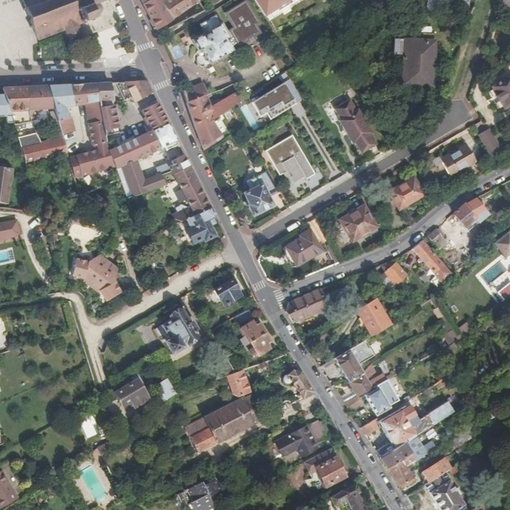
[(104,4),(101,1),(103,0),(25,0),(40,38),(67,27),(72,40),(85,34),(80,22),(86,19),(87,21),(90,20),(89,18),(94,15),(96,18),(100,16),(99,14),(102,12),(104,10),(105,8),(105,6),(104,4)]
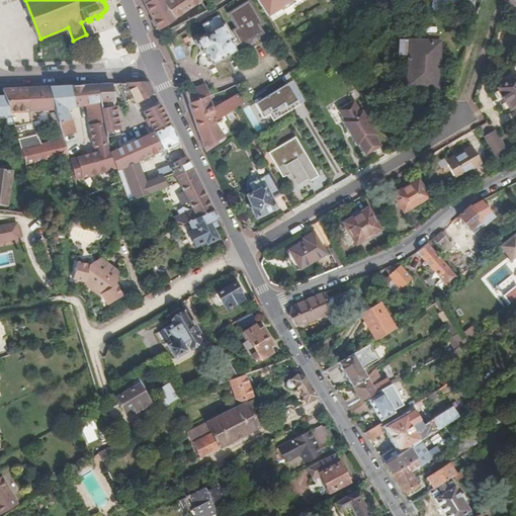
[(178,17),(168,0),(150,0),(148,3),(160,26),(178,17)]
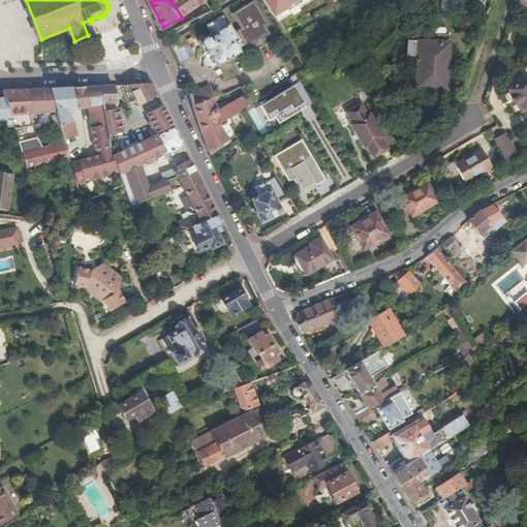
[(172,0),(182,18),(206,0),(172,0)]
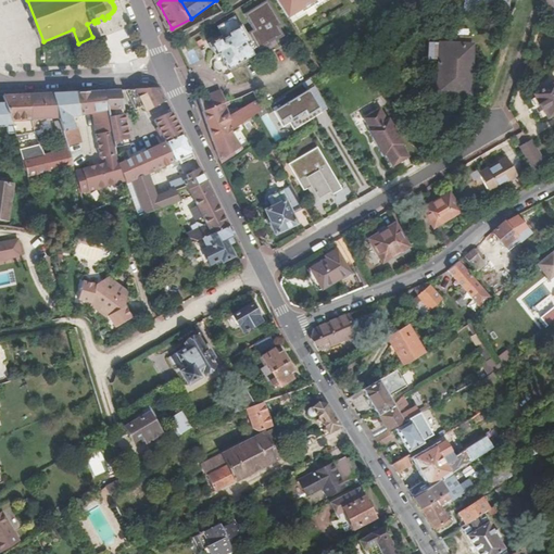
[(244,12),(262,46),(286,33),(269,0),(266,0),(244,12)]
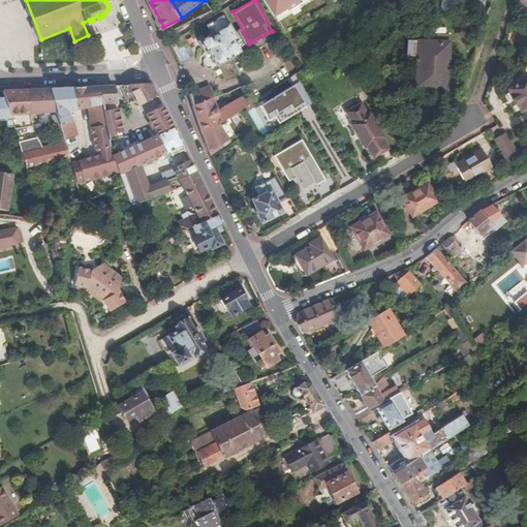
[(266,0),(275,14),(286,7),(288,10),(306,0),(266,0)]
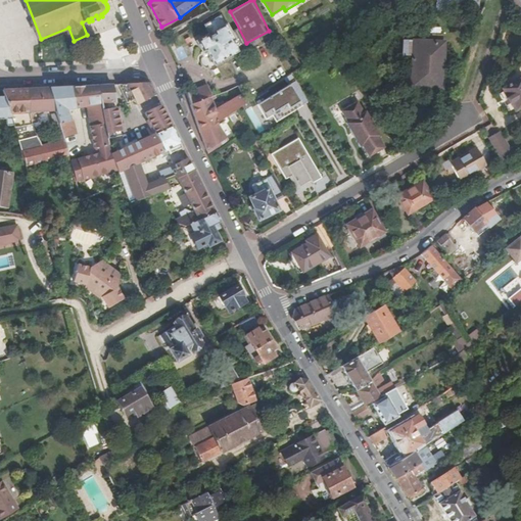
[(243,51),(242,50),(247,47),(243,38),(241,39),(234,22),(231,24),(227,14),(210,21),(215,31),(201,37),(206,49),(210,48),(212,53),(211,55),(214,61),(216,61),(217,63),(243,51)]
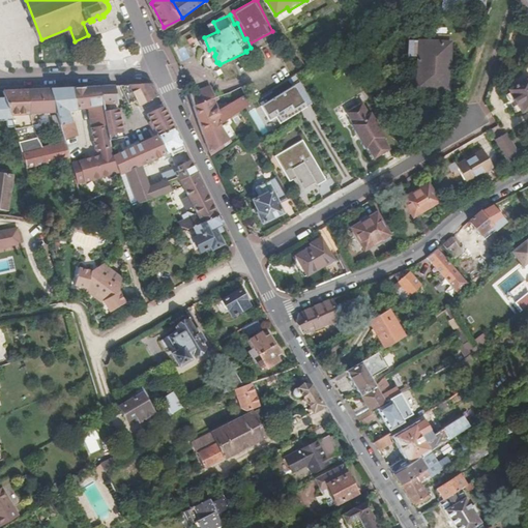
[(419,87),(450,88),(451,41),(421,40),(419,87)]
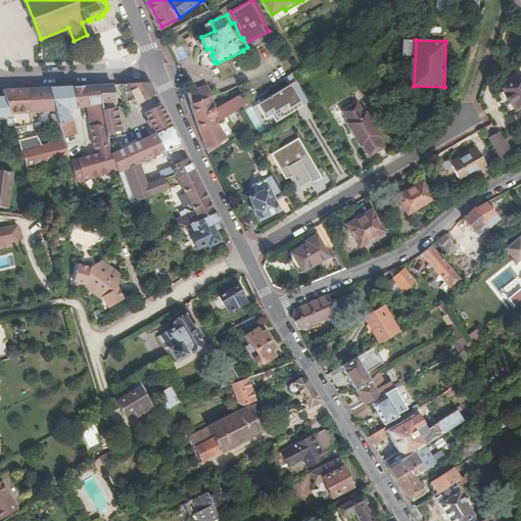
[(182,58),(190,54),(185,43),(177,47),(182,58)]
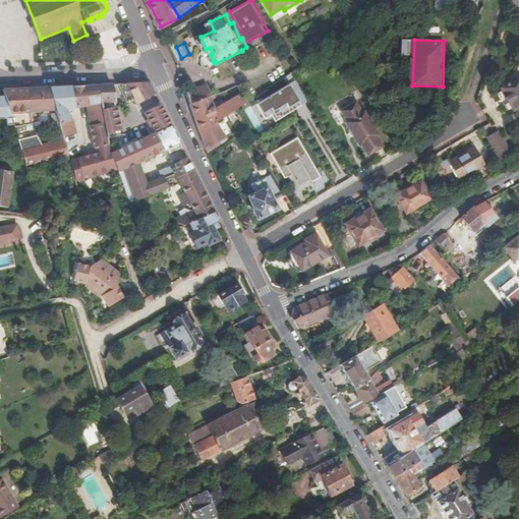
[(518,76),(502,87),(504,89),(499,92),(508,108),(513,106),(514,108),(518,105),(518,76)]
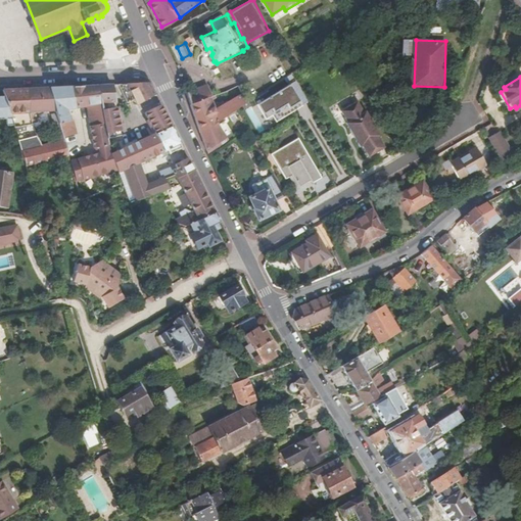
[(297,78),(257,101),(268,117),(274,114),(277,120),(311,100),(297,78)]
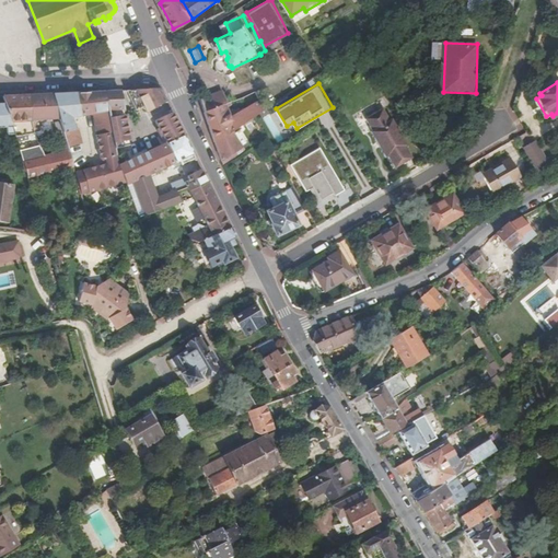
[(202,99),(206,112),(231,103),(237,101),(231,85),(223,88),(224,91),(202,99)]
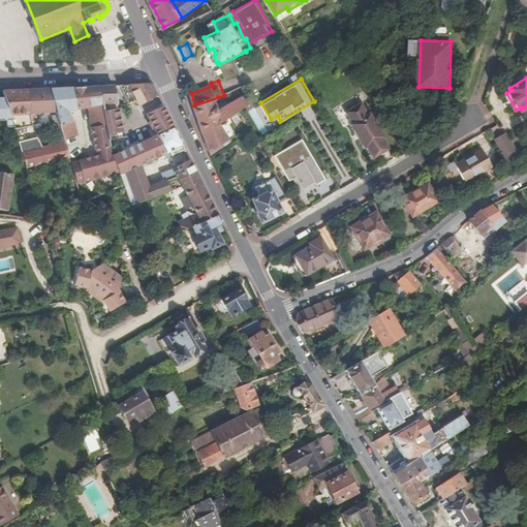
[(136,98),(140,104),(159,94),(154,87),(153,85),(151,83),(123,85),(120,85),(127,98),(134,94),(136,98)]
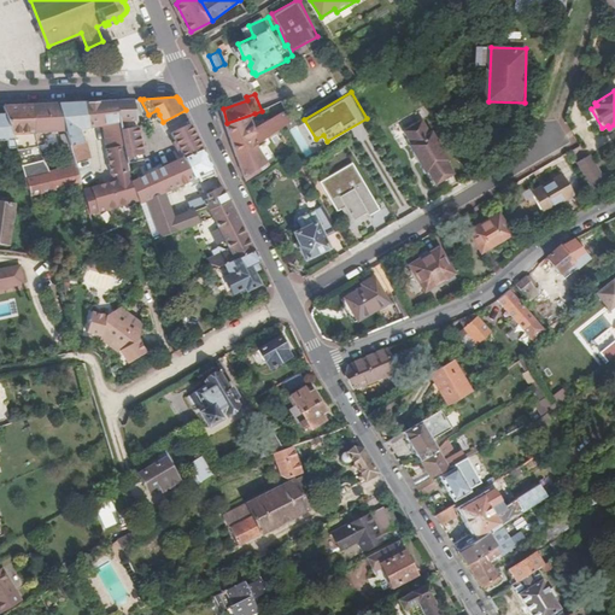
[(134,99),(118,100),(122,123),(138,119),(134,99)]
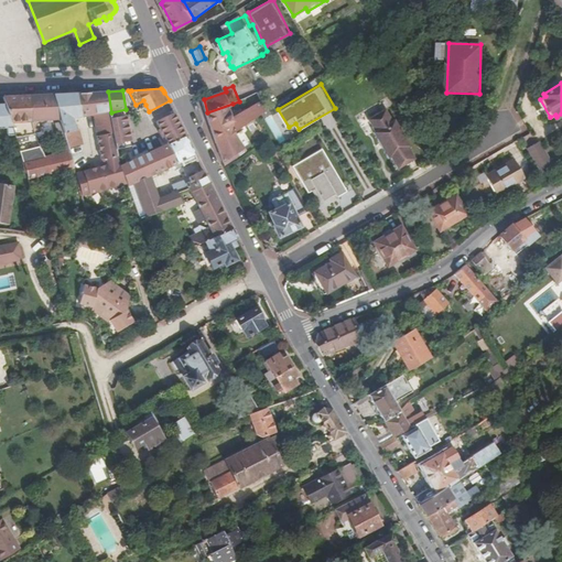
[(68,118),(73,118),(98,114),(101,134),(100,134),(104,157),(119,154),(118,149),(117,142),(112,118),(111,112),(108,92),(55,94),(62,118),(68,118)]
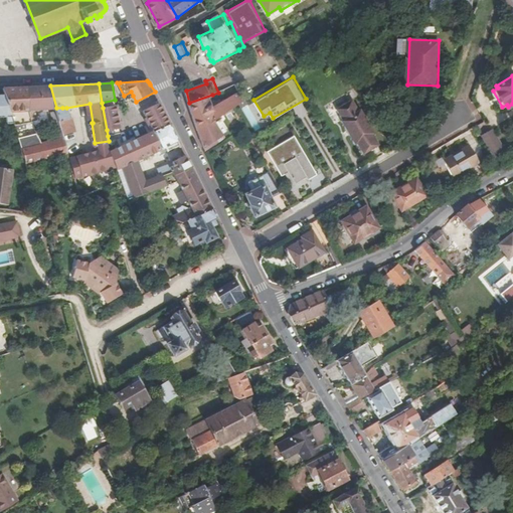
[(50,86),(29,88),(30,110),(56,108),(50,86)]
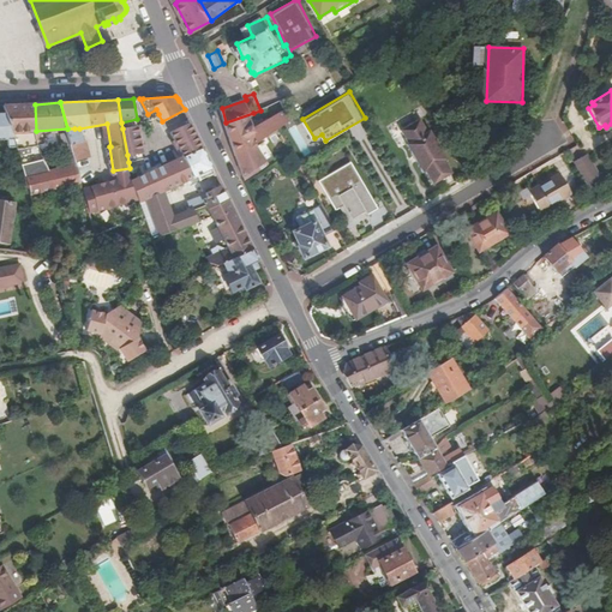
[(5,105),(9,113),(16,138),(18,147),(21,154),(28,151),(24,138),(28,138),(28,131),(36,131),(35,105),(5,105)]
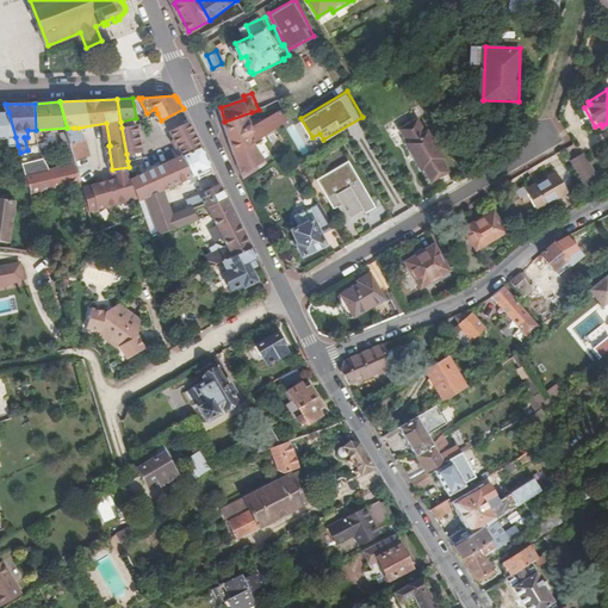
[(155,109),(147,113),(149,118),(157,113),(155,109)]
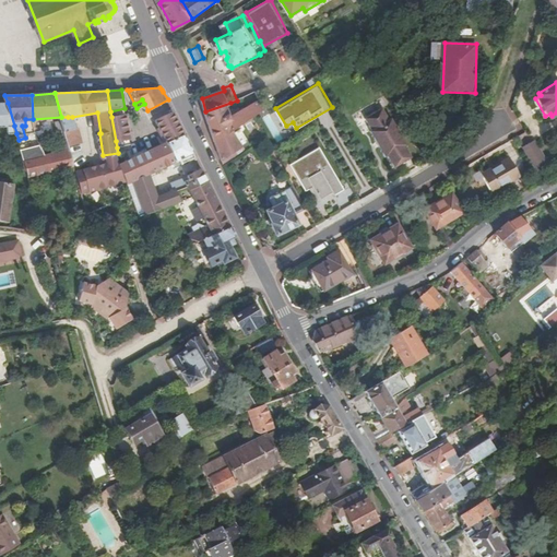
[(205,111),(216,140),(255,115),(267,107),(262,99),(233,118),(232,114),(234,111),(230,103),(205,111)]
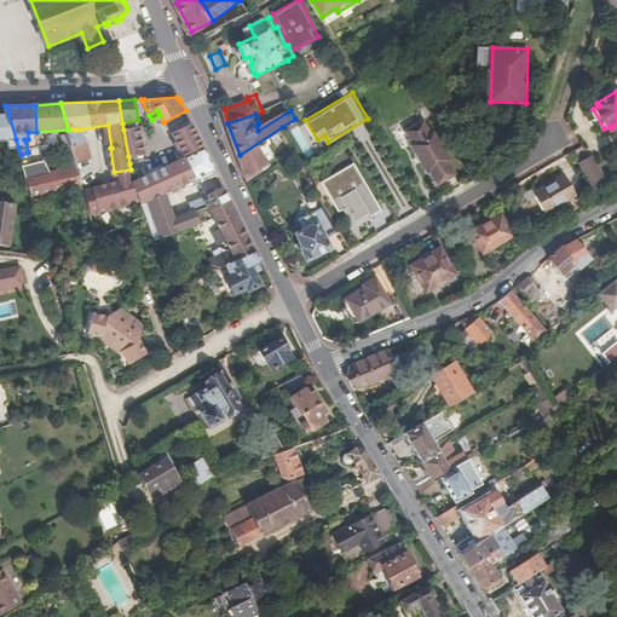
[(9,114),(0,114),(0,139),(10,140),(16,139),(9,114)]
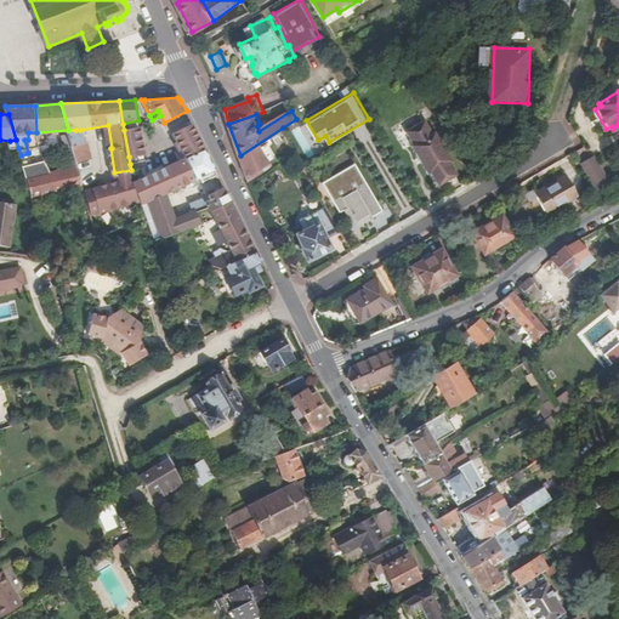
[(426,119),(408,130),(415,143),(413,145),(430,172),(432,171),(439,185),(458,174),(450,160),(453,158),(436,130),(433,131),(426,119)]
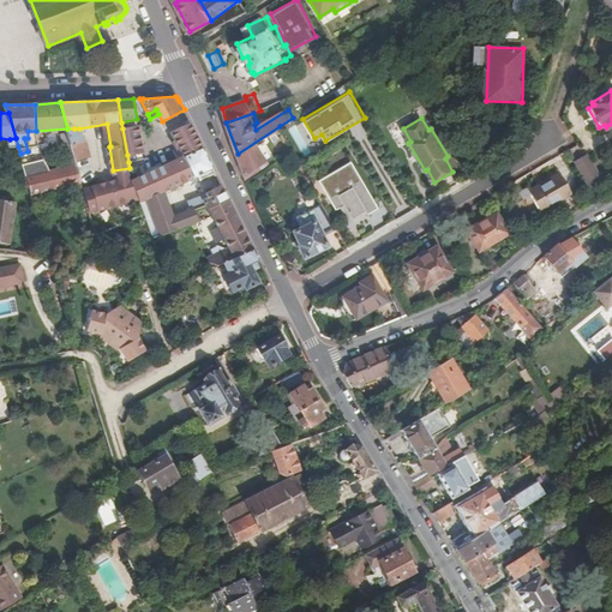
[(203,148),(191,121),(172,131),(185,156),(203,148)]
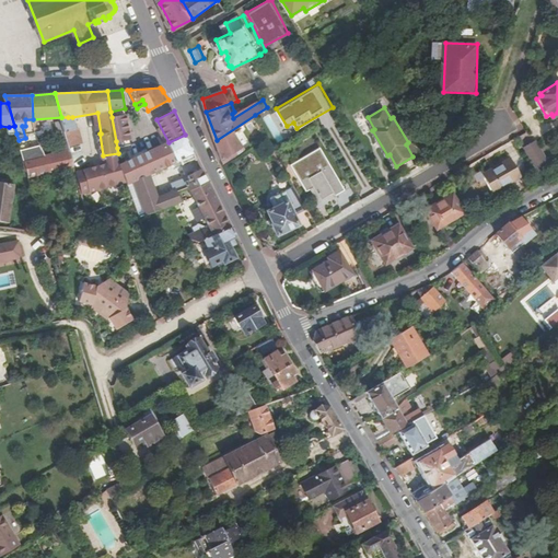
[(126,114),(112,117),(116,141),(131,139),(126,114)]
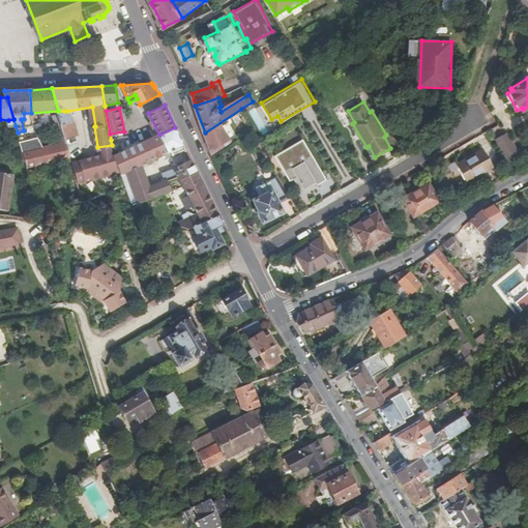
[(58,111),(59,114),(64,136),(65,139),(79,135),(75,120),(70,121),(66,122),(64,111),(58,111)]
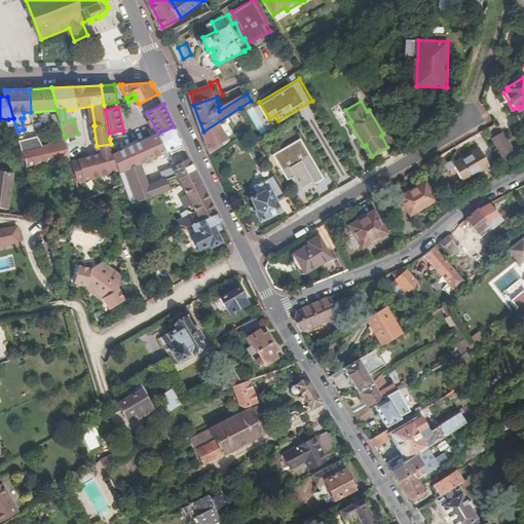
[(64,135),(59,113),(54,114),(60,136),(62,135),(64,135)]
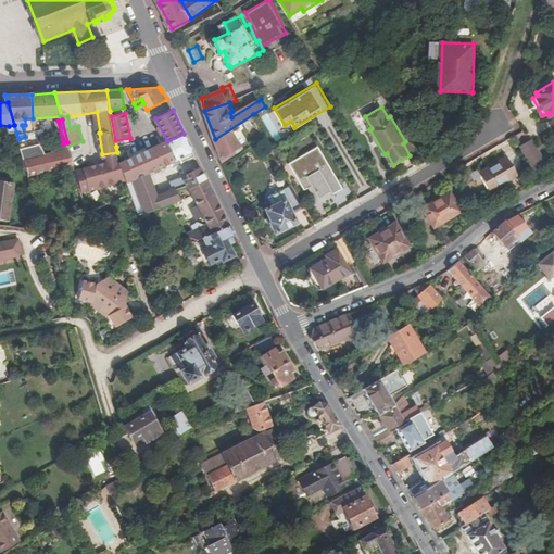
[(149,150),(156,168),(181,159),(183,162),(196,156),(184,134),(167,141),(149,150)]
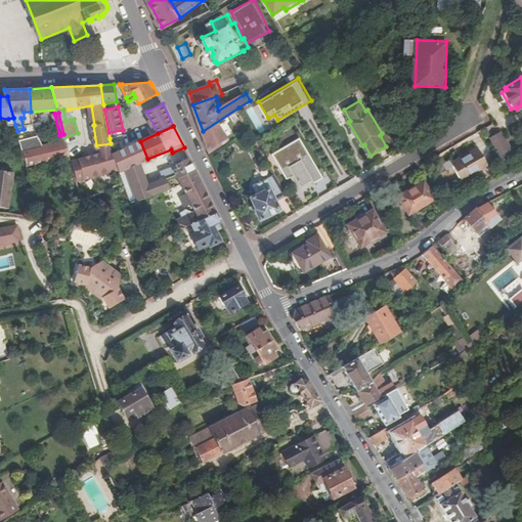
[(505,159),(514,154),(501,130),(491,136),(505,159)]
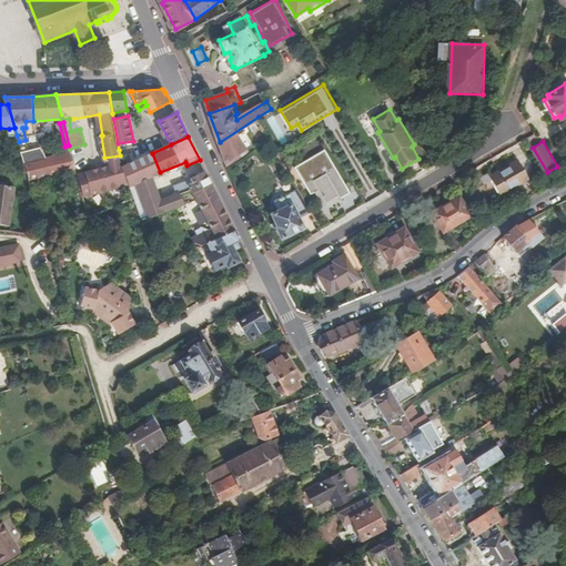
[(30,179),(76,169),(70,151),(68,152),(46,158),(42,147),(29,149),(27,143),(20,144),(30,179)]
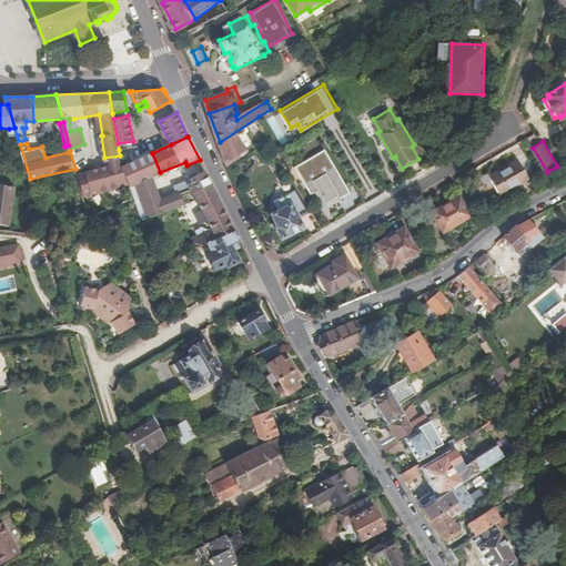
[(297,160),(319,196),(331,191),(317,168),(331,160),(324,147),(310,155),(309,153),(297,160)]
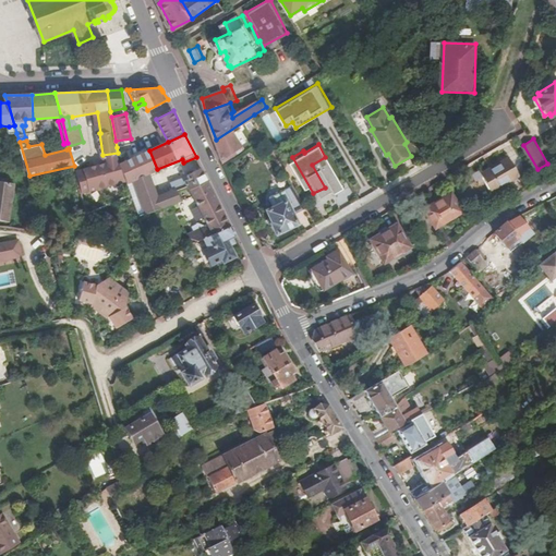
[(157,169),(149,150),(120,164),(125,177),(128,182),(133,180),(149,172),(157,169)]
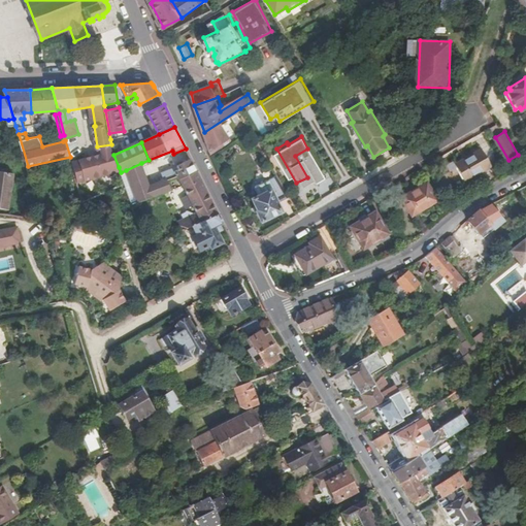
[(77,183),(119,167),(113,155),(113,154),(111,144),(97,146),(98,155),(71,163),(77,183)]
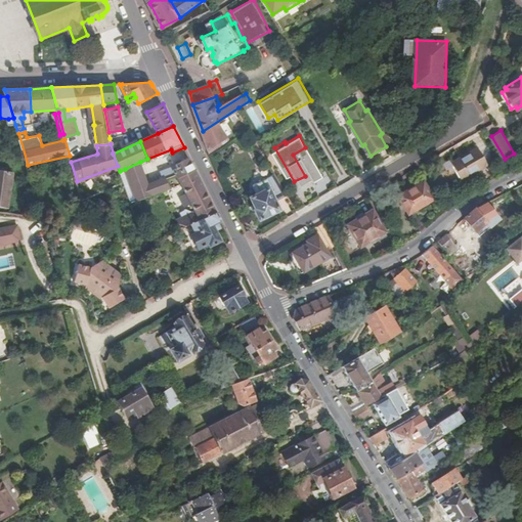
[(452,163),(462,179),(488,164),(478,147),(452,163)]
